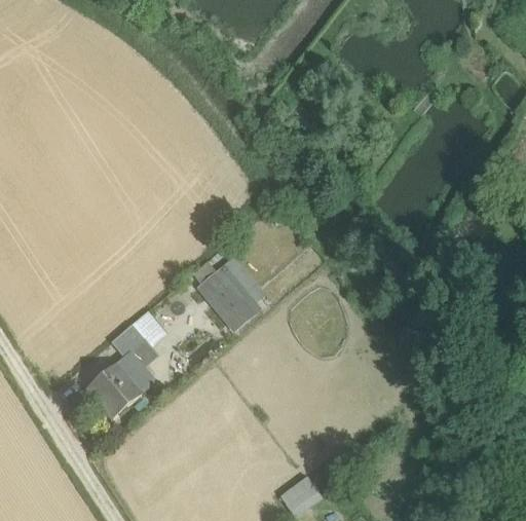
[(254,222),(232,242),(243,255),(265,235),(254,222)]
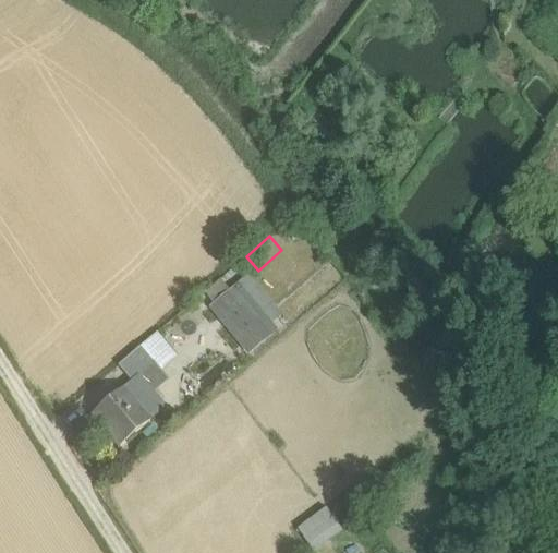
[(246,274),(239,280),(277,327),(284,321),(246,274)]
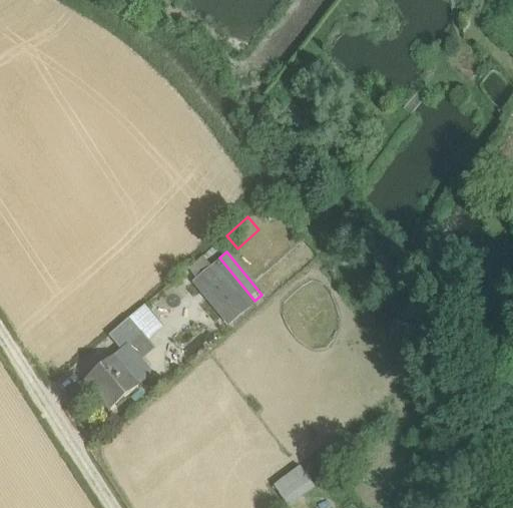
[(209,266),(201,255),(187,267),(196,277),(209,266)]
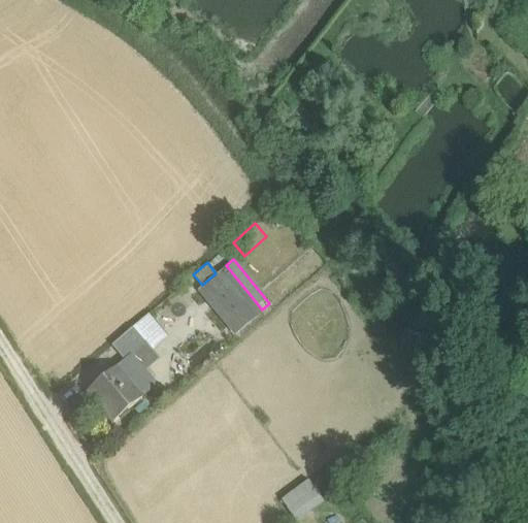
[(216,273),(202,285),(238,329),(262,309),(226,265),(216,273)]
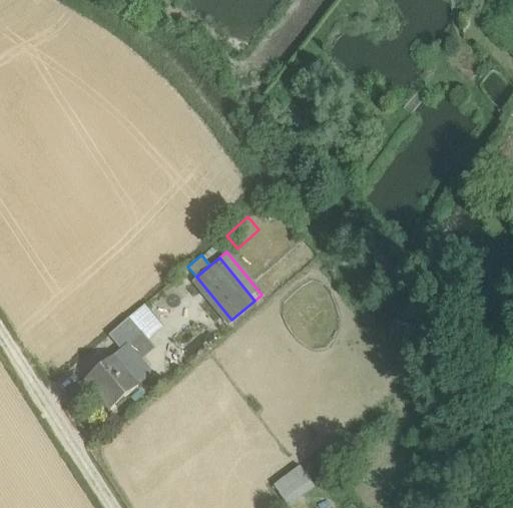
[(140,306),(128,316),(141,331),(147,338),(159,327),(140,306)]
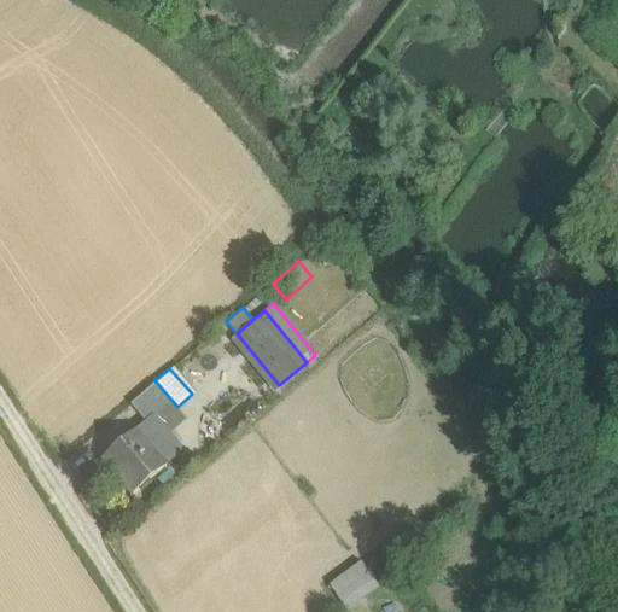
[(155,380),(130,401),(146,419),(170,398),(155,380)]
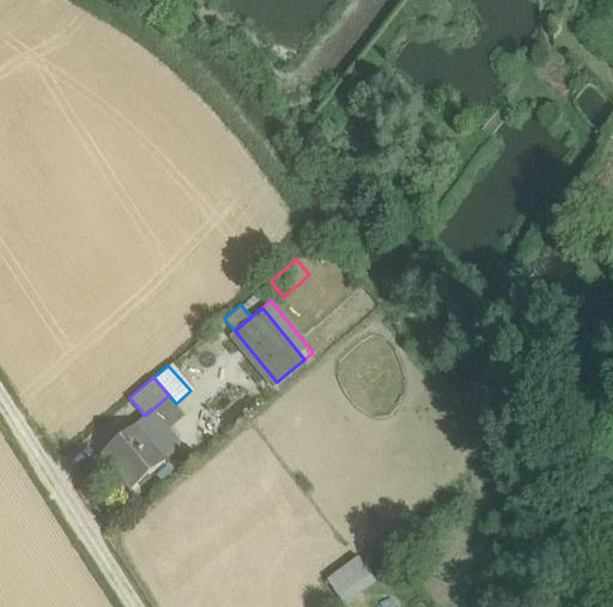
[(180,447),(180,441),(168,426),(184,412),(176,404),(169,395),(145,416),(134,423),(165,459),(180,447)]
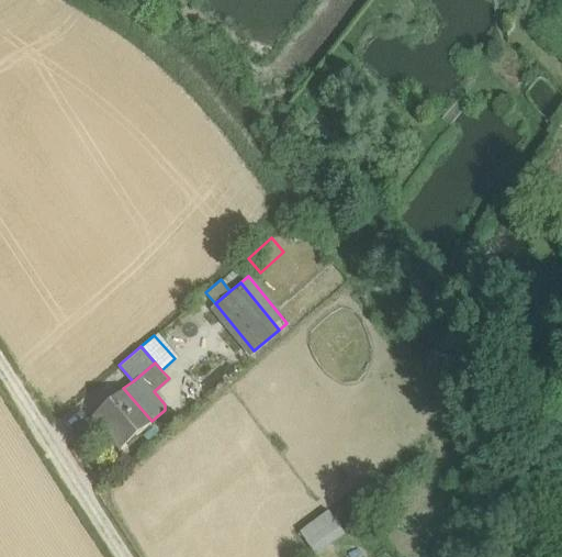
[(123,388),(93,413),(121,446),(152,421),(123,388)]
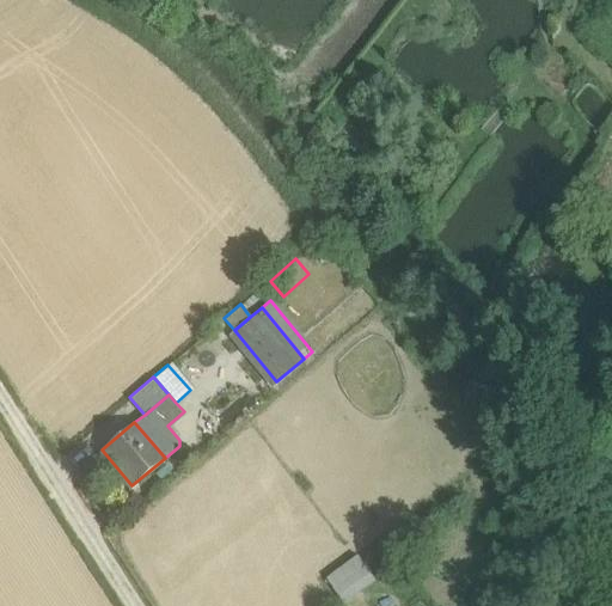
[(357,555),(326,576),(336,592),(367,569),(357,555)]
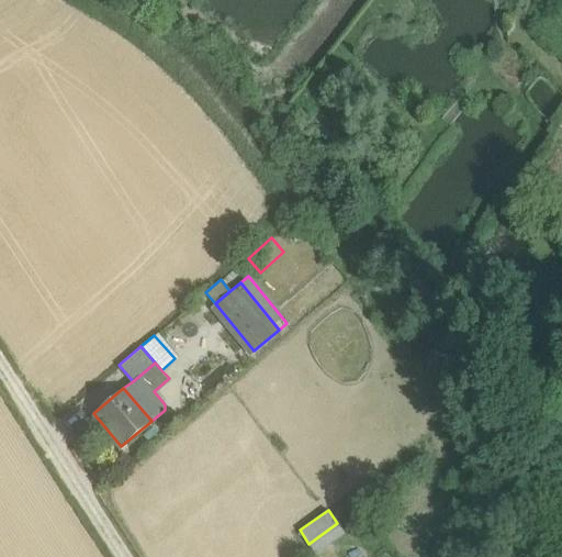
[(337,523),(308,544),(314,552),(343,531),(337,523)]
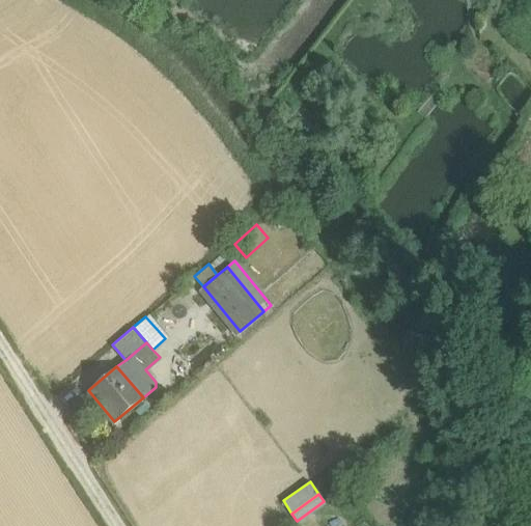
All buildings are outlined.
